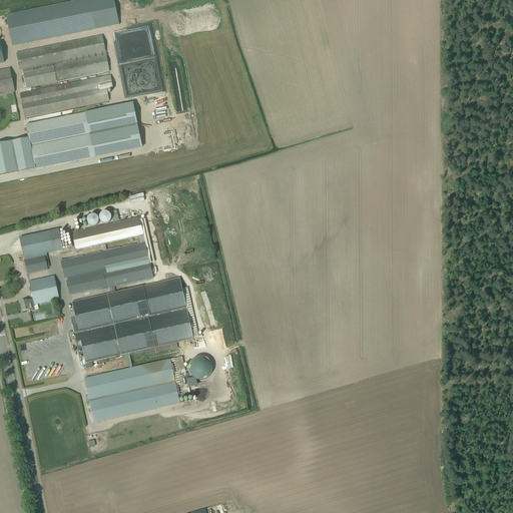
[(119,25),(113,0),(80,0),(6,15),(12,46),(119,25)]
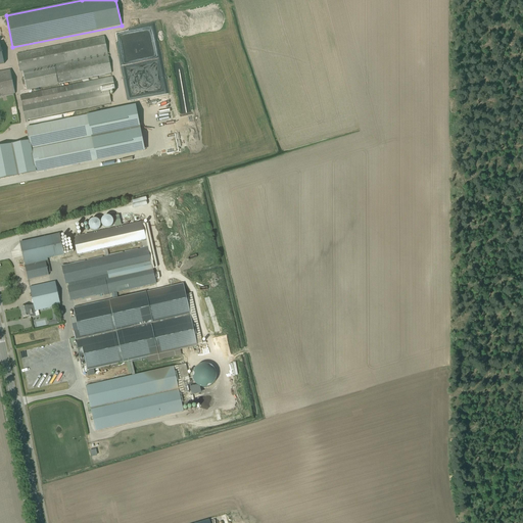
[(26,85),(27,91),(112,74),(104,37),(21,53),(21,52),(17,52),(18,54),(16,54),(20,73),(22,72),(25,80),(21,80),(22,85),(26,85)]
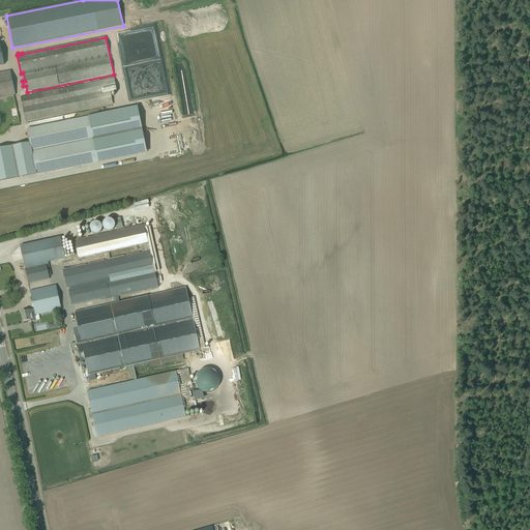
[(123,69),(128,99),(135,98),(135,95),(131,77),(126,77),(125,69),(123,69)]
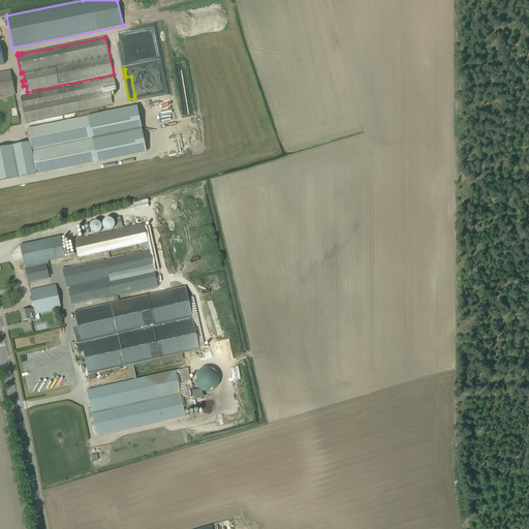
[(0,97),(16,95),(11,71),(0,72),(0,97)]
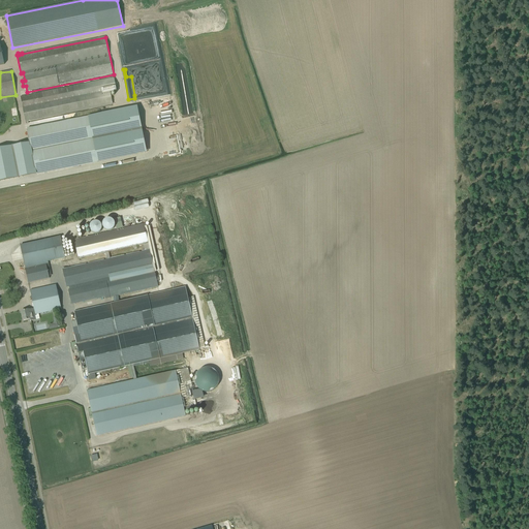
[(117,91),(116,89),(116,85),(117,85),(117,83),(115,83),(114,78),(21,97),(23,109),(110,90),(110,92),(117,91)]
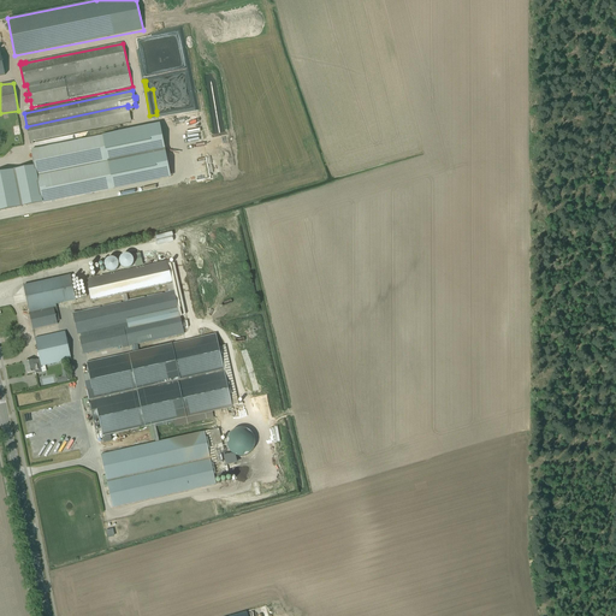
[(34,144),(33,142),(131,122),(128,107),(128,105),(27,126),(30,144),(34,144)]
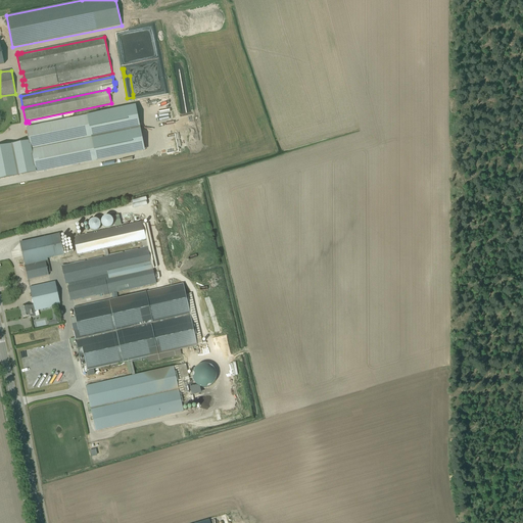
[(88,114),(27,128),(30,141),(36,172),(37,174),(97,160),(98,160),(137,152),(132,126),(128,107),(128,106),(106,111),(88,114)]
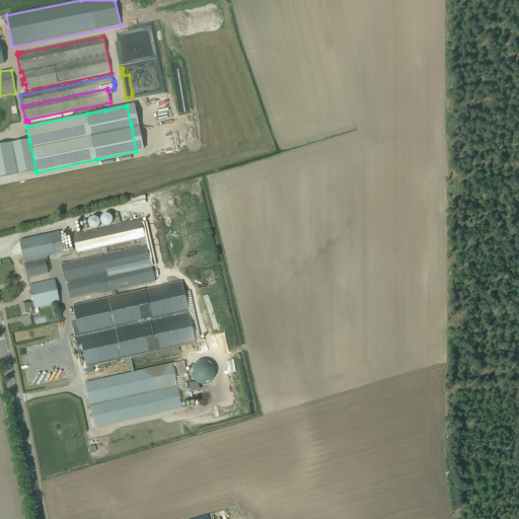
[(11,144),(0,146),(0,177),(17,174),(11,144)]
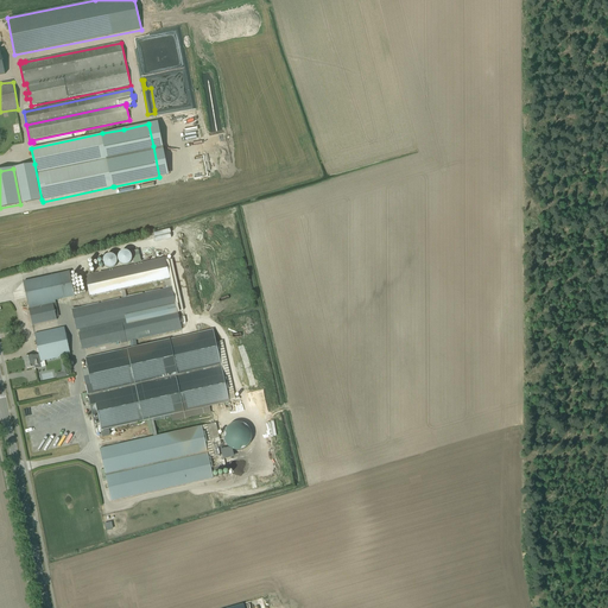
[(84,276),(90,297),(170,279),(165,258),(84,276)]
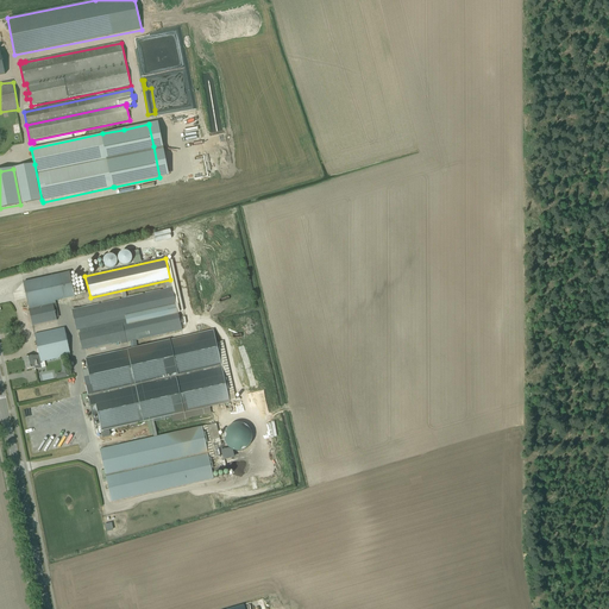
[(23,283),(29,307),(75,297),(69,272),(23,283)]
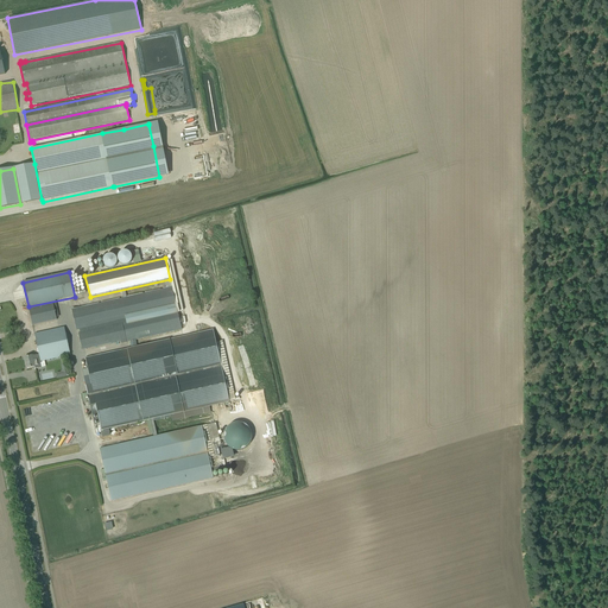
[(74,309),(71,310),(76,330),(78,330),(80,333),(78,334),(82,350),(121,341),(121,343),(126,343),(182,330),(172,287),(77,308),(74,309)]
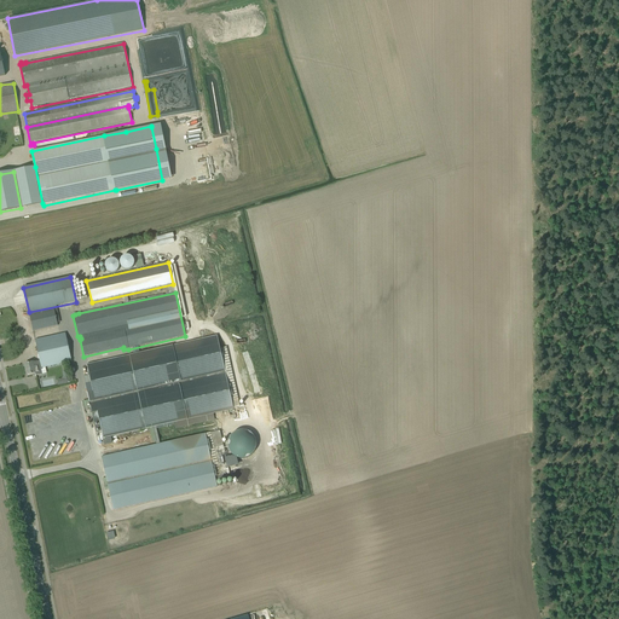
[(29,314),(33,331),(57,325),(53,310),(29,314)]
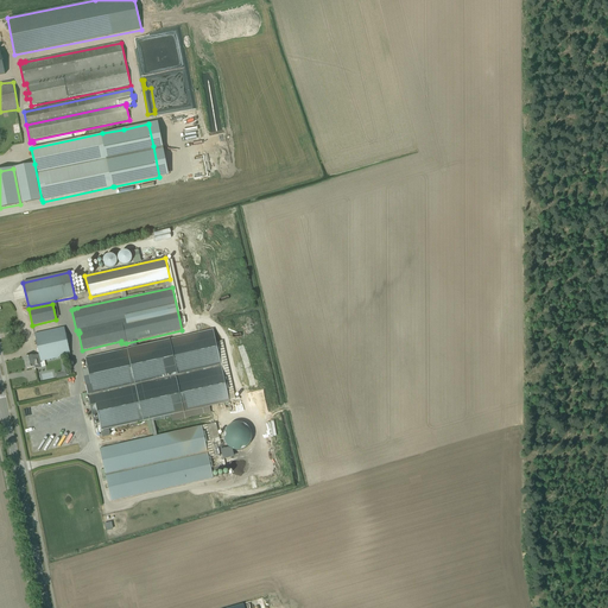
[(35,334),(39,355),(40,361),(42,361),(70,355),(64,328),(35,334)]
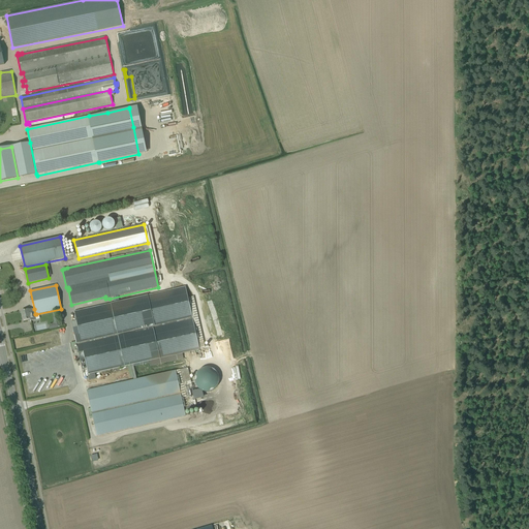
[(148,361),(150,367),(184,360),(183,354),(199,350),(185,287),(74,312),(78,327),(72,329),(80,361),(85,360),(88,374),(148,361)]
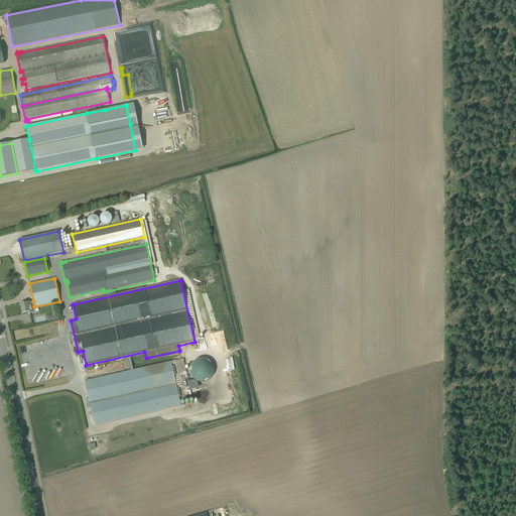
[(183,290),(195,341),(200,340),(188,289),(183,290)]
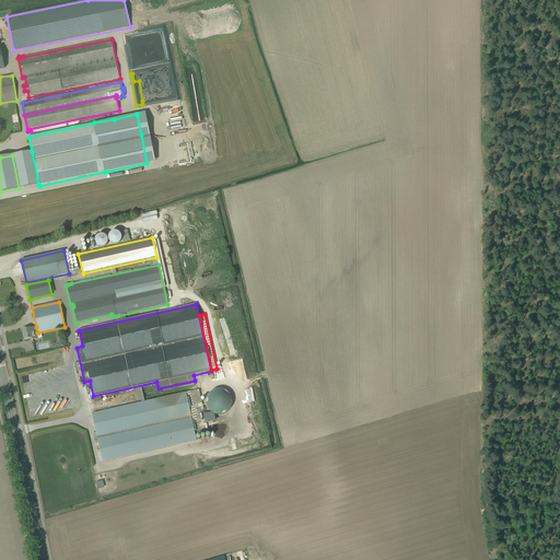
[(30,338),(30,340),(35,339),(35,336),(38,335),(38,333),(37,333),(36,327),(31,328),(22,329),(24,340),(30,338)]
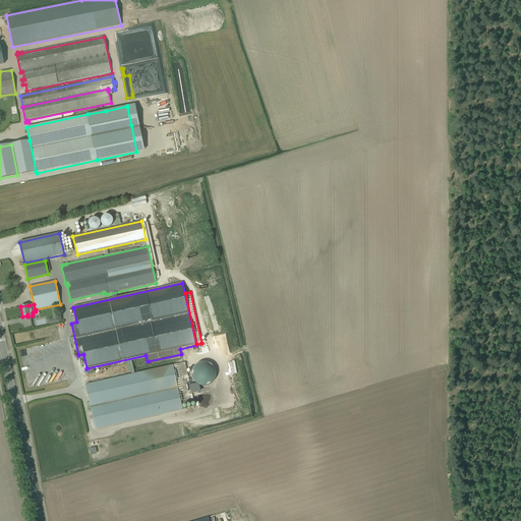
[(221,341),(223,350),(229,349),(225,334),(215,336),(216,343),(221,341)]
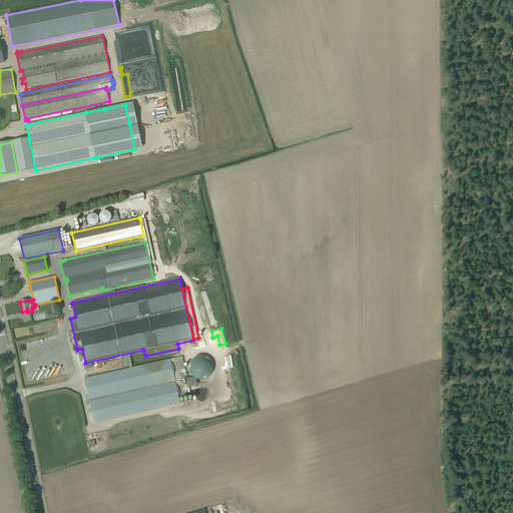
[(210,359),(188,358),(187,378),(209,379),(210,359)]
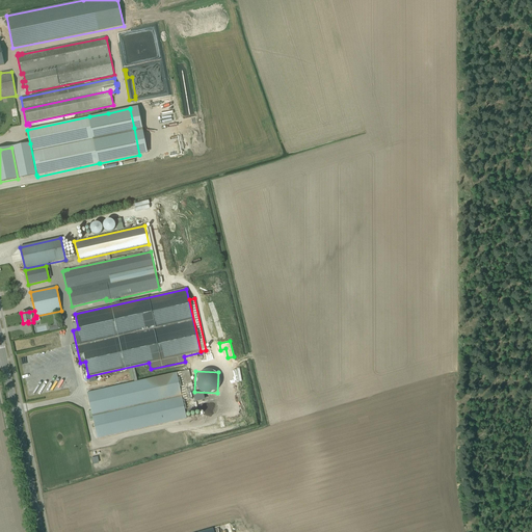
[(186,419),(177,373),(87,393),(98,439),(186,419)]
